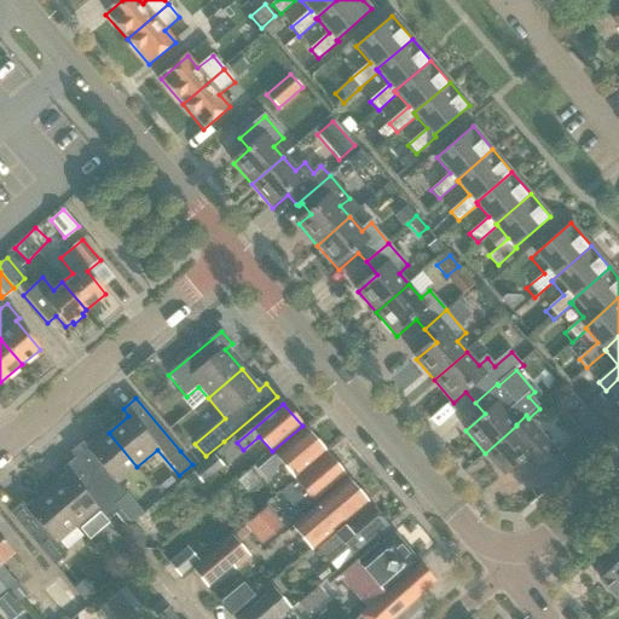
[(528,418),(526,415),(516,424),(516,426),(485,453),(504,475),(524,458),(536,472),(557,452),(528,418)]
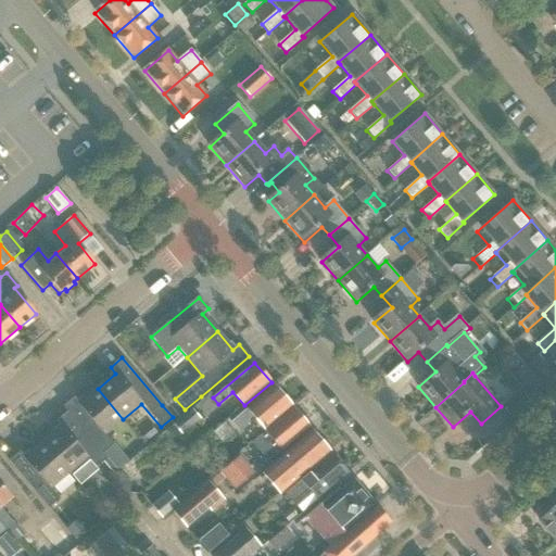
[(274,386),(237,417),(231,421),(240,431),(250,422),(248,420),(253,416),(264,429),(291,406),(274,386)]
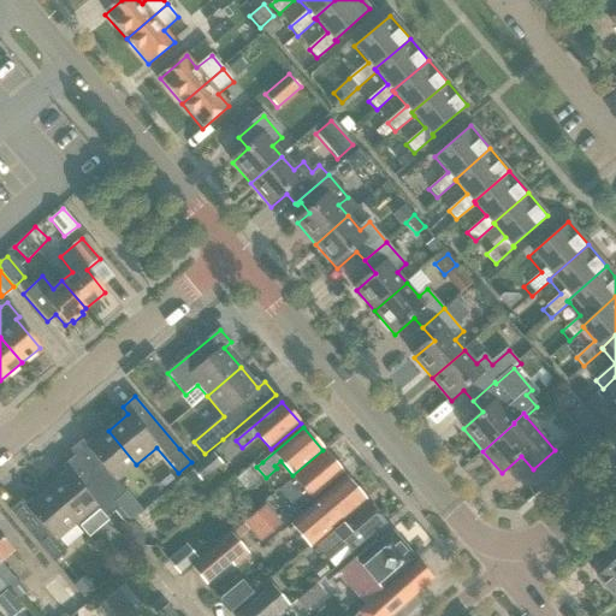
[(126,493),(117,481),(136,465),(108,431),(88,448),(83,442),(70,451),(75,457),(118,508),(129,520),(141,510),(126,493)]
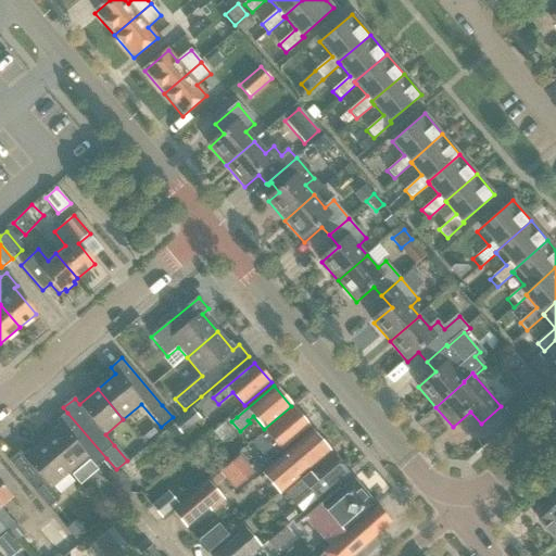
[(173,424),(181,434),(200,417),(191,407),(173,424)]
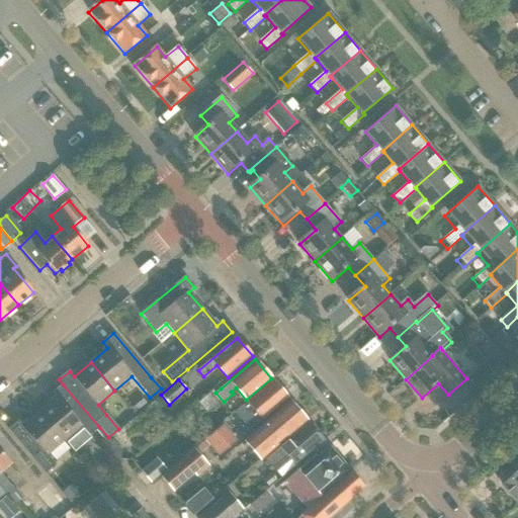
[(274,380),(248,403),(248,402),(235,413),(249,430),(273,410),(273,409),(287,397),(274,380)]
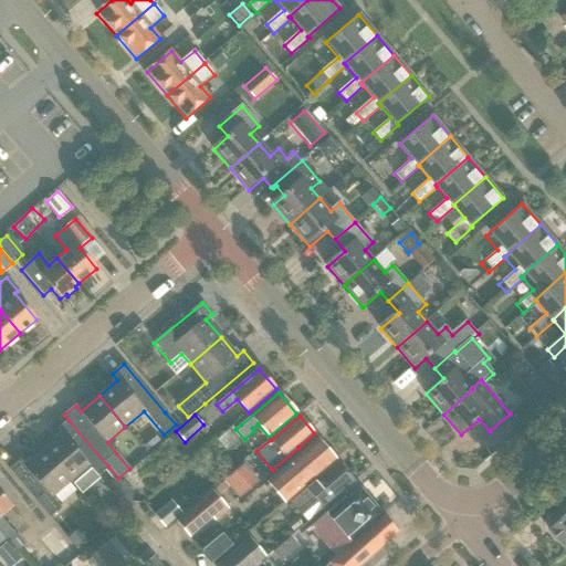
[(63,436),(44,451),(71,482),(80,492),(108,467),(69,420),(58,429),(63,436)]
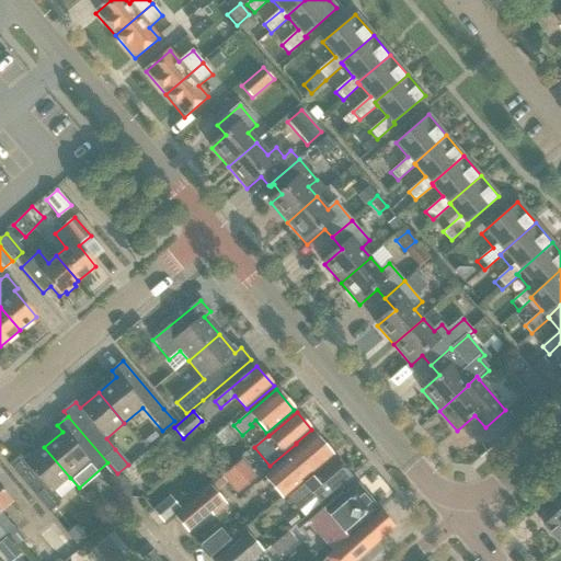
[(215,435),(222,445),(236,434),(227,424),(215,435)]
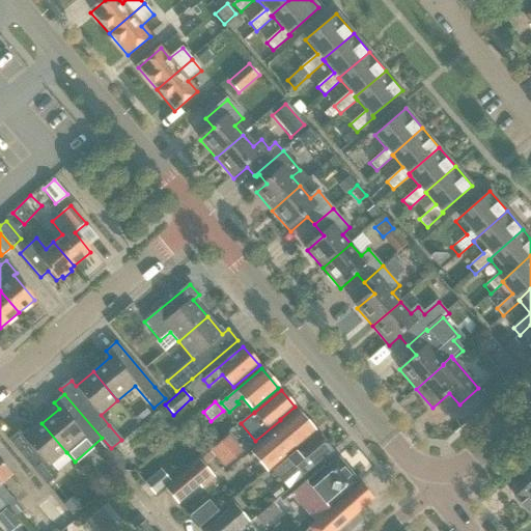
[(298,412),(273,432),(250,452),(252,454),(250,458),(256,466),(261,465),(267,472),(314,430),(298,412)]
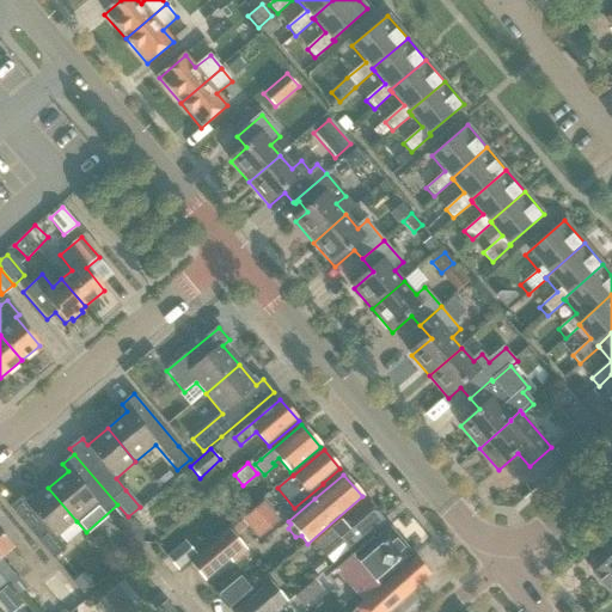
[(56,538),(77,521),(48,488),(28,505),(23,499),(10,508),(54,561),(66,550),(56,538)]
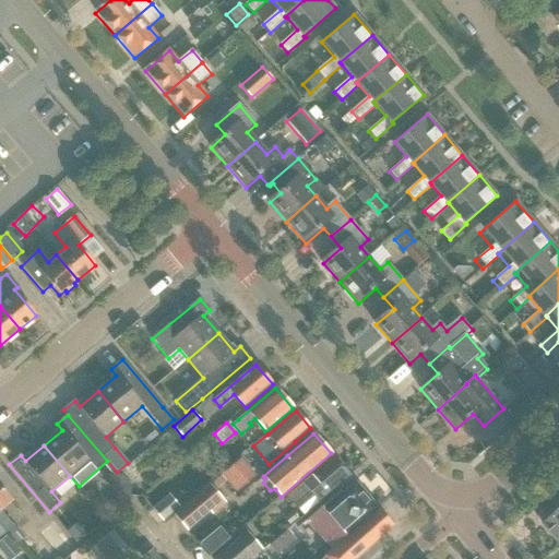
[(334,456),(287,496),(296,507),(309,496),(305,490),(307,488),(319,501),(349,475),(334,456)]
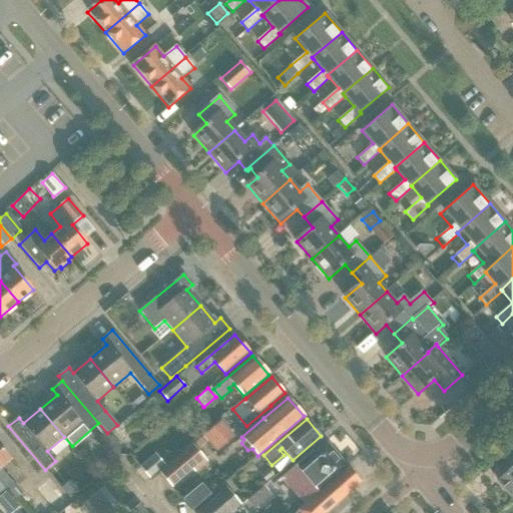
[(208,441),(207,442),(217,453),(235,437),(221,421),(203,436),(208,441)]
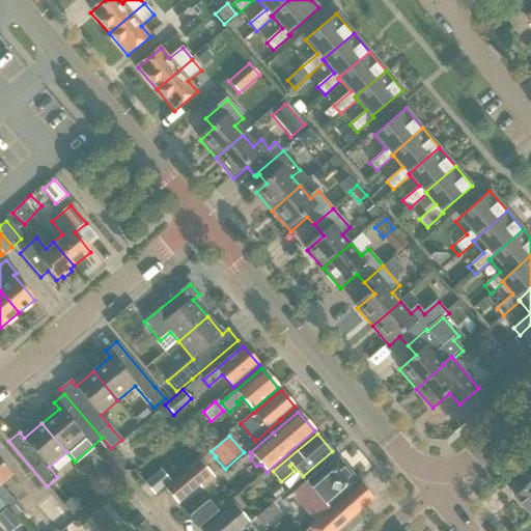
[(166,490),(177,504),(199,485),(201,487),(214,477),(204,466),(215,457),(216,456),(211,451),(200,460),(166,490)]
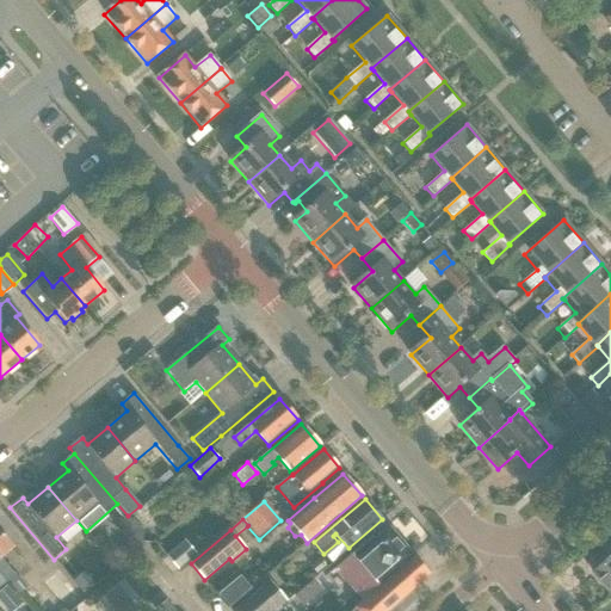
[(380,586),(413,556),(389,528),(366,548),(363,545),(337,568),(363,599),(378,585),(380,586)]
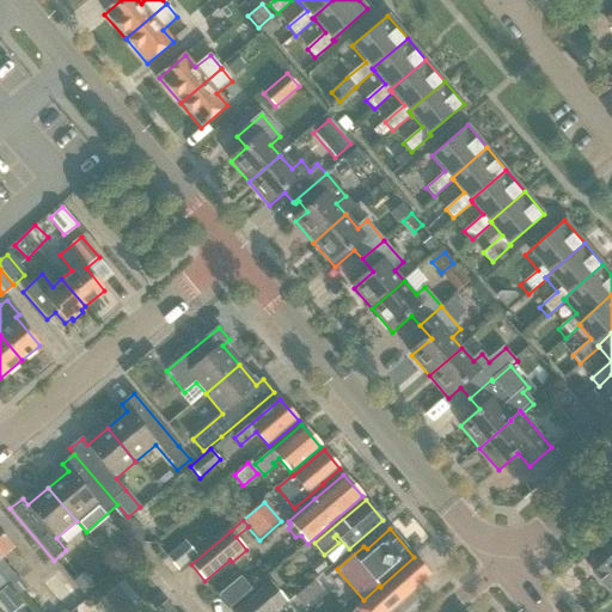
[(0,557),(13,546),(0,531),(0,574),(7,583),(16,576),(5,563),(1,565),(0,564),(0,557)]
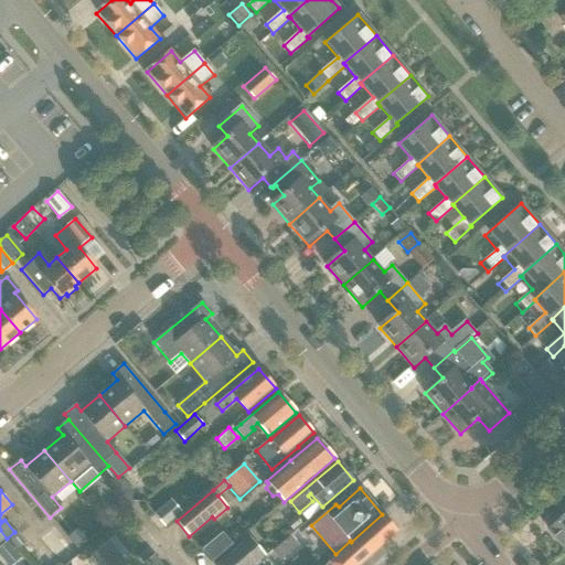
[(564,497),(558,503),(564,511),(564,515),(550,530),(556,539),(558,537),(564,545),(564,497)]
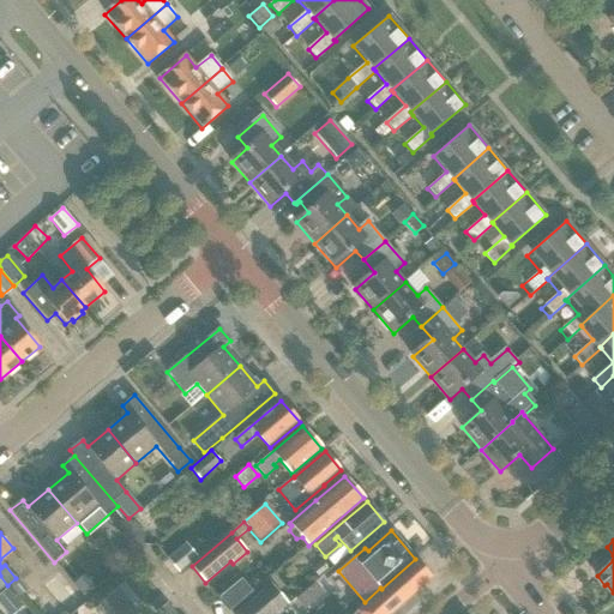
[(179,572),(198,557),(186,543),(168,559),(179,572)]
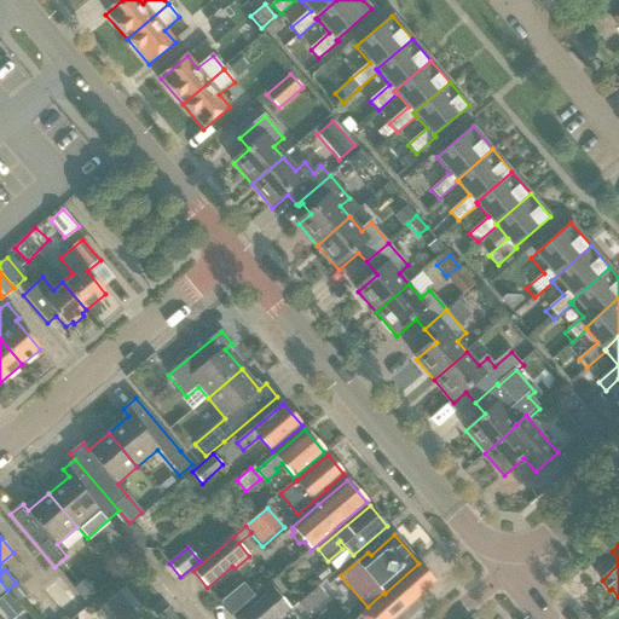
[(359,615),(356,618),(408,618),(421,609),(414,600),(435,582),(418,563),(385,594),(359,615)]
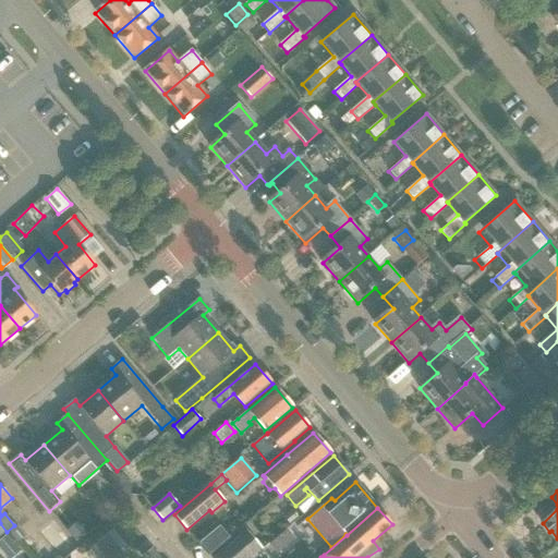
[(77,523),(69,531),(76,540),(85,532),(77,523)]
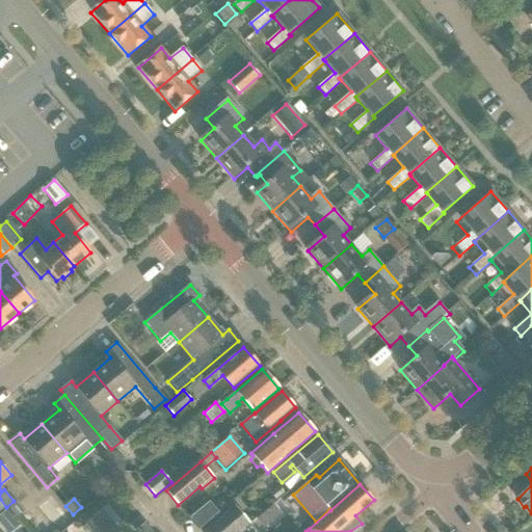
[(256,519),(264,528),(281,513),(272,504),(256,519)]
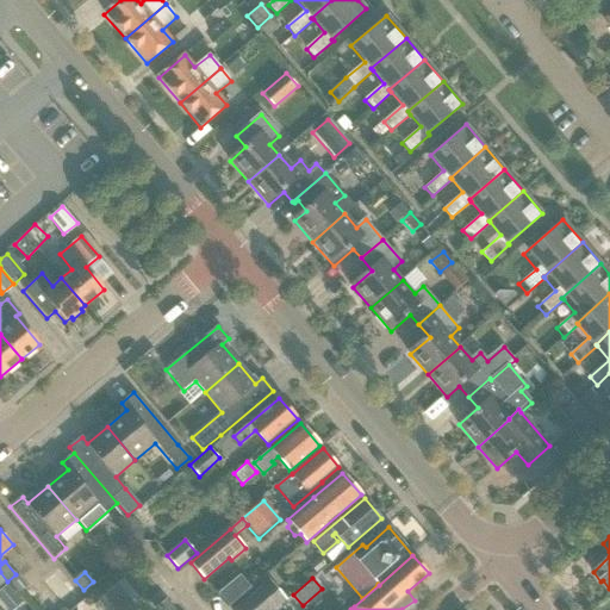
[(7,584),(0,590),(0,599),(7,609),(13,609),(23,603),(7,584)]
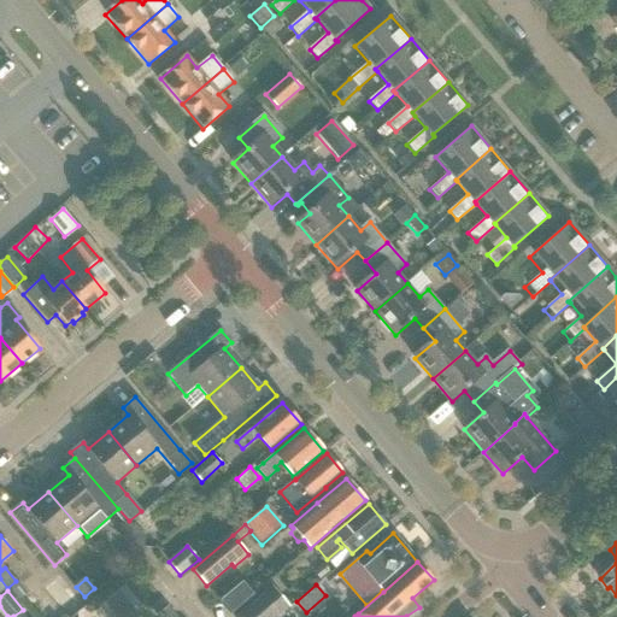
[(238,616),(275,616),(282,612),(266,593),(238,616)]
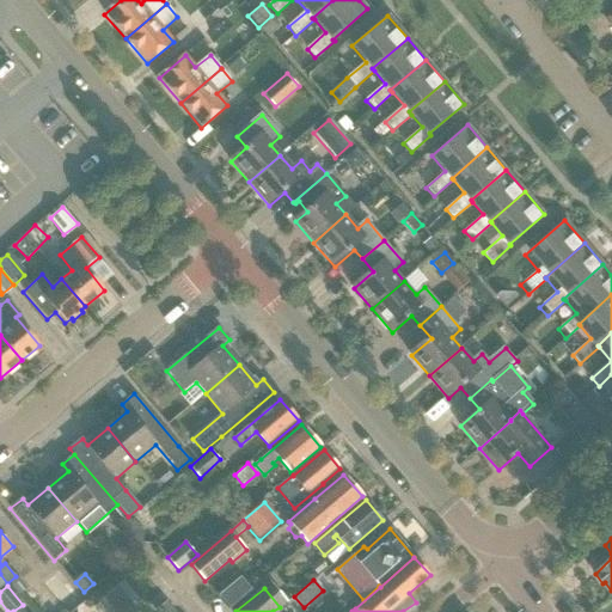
[(154,610),(155,611),(175,611),(165,601),(154,610)]
